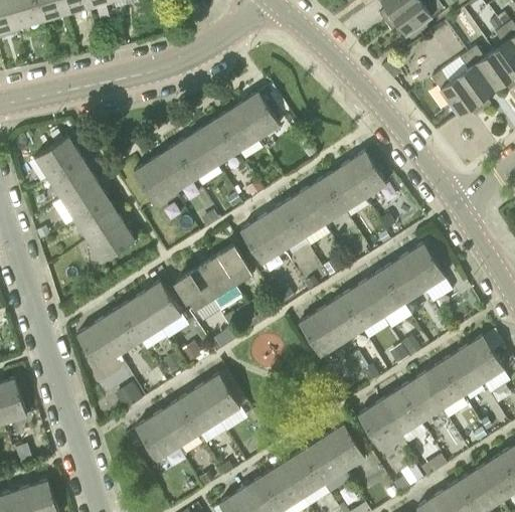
[(0,0),(0,33),(19,29),(10,0),(0,0)]
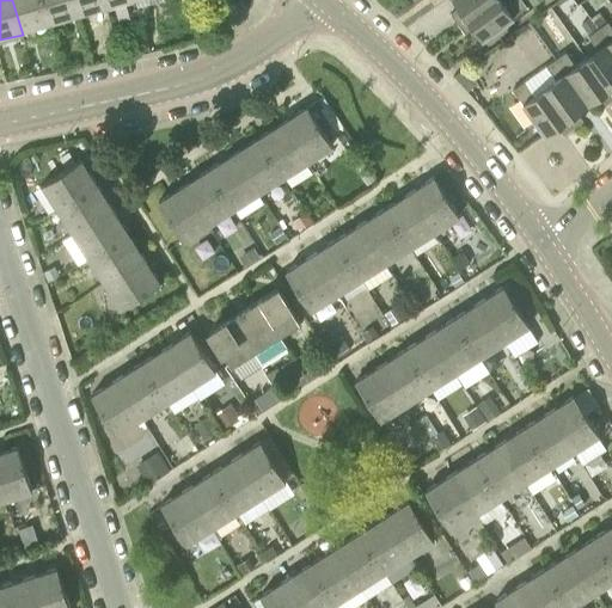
[(50,26),(42,0),(12,0),(23,35),(50,26)]
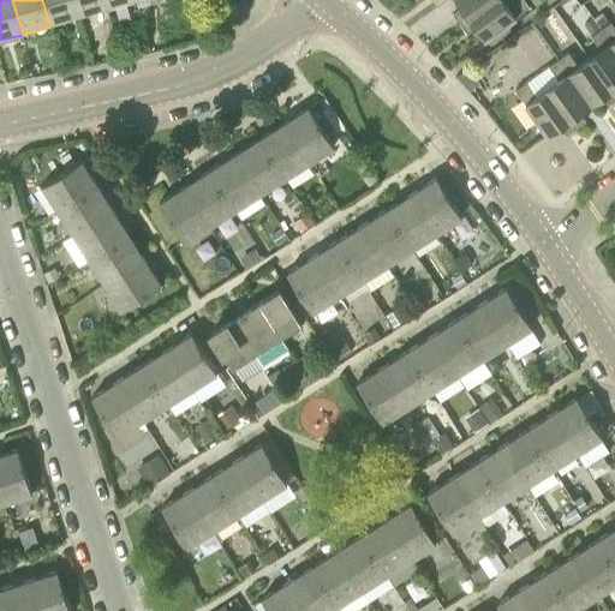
[(78,18),(72,0),(42,0),(51,27),(78,18)]
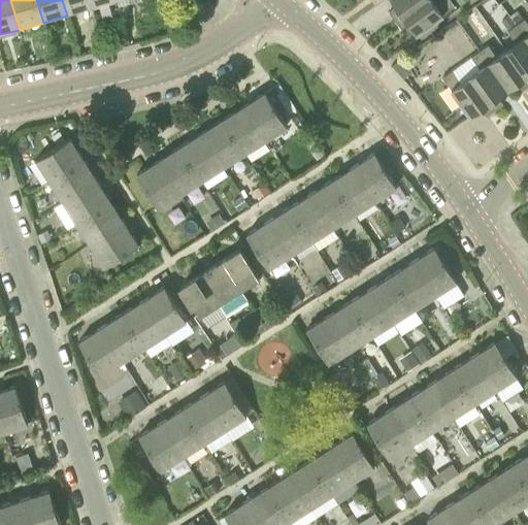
[(91,8),(89,0),(62,0),(67,15),(91,8)]
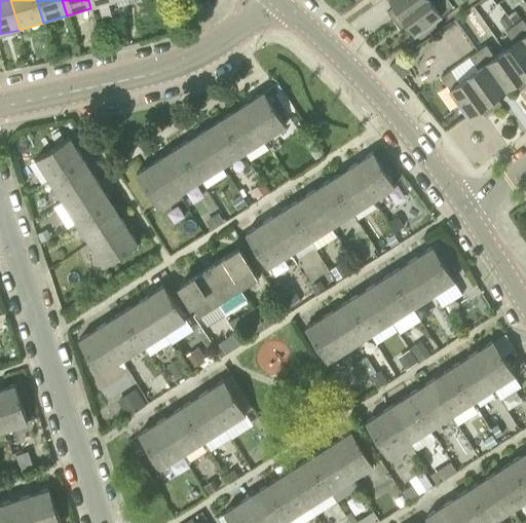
[(389,0),(396,9),(388,14),(393,23),(423,0),(389,0)]
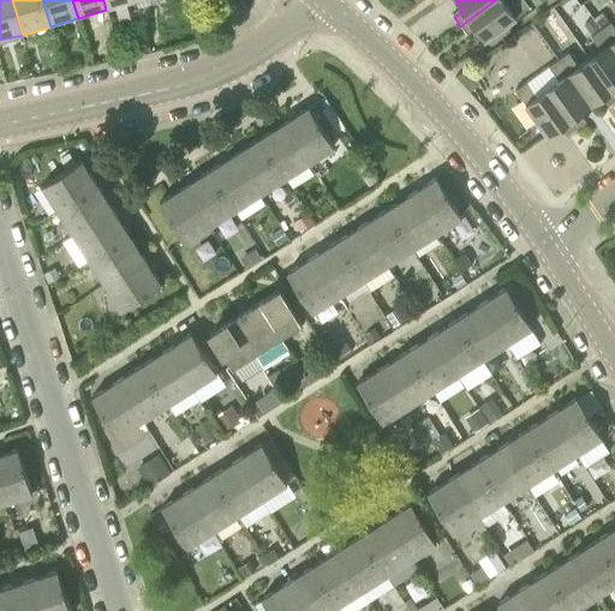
[(502,0),(495,0),(460,27),(467,36),(477,30),(485,42),(530,10),(523,0),(519,0),(508,9),(502,0)]
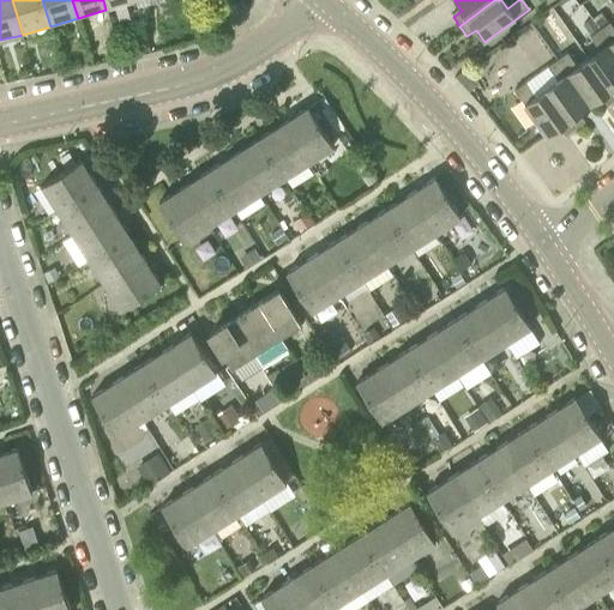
[(601,14),(593,20),(600,30),(608,24),(601,14)]
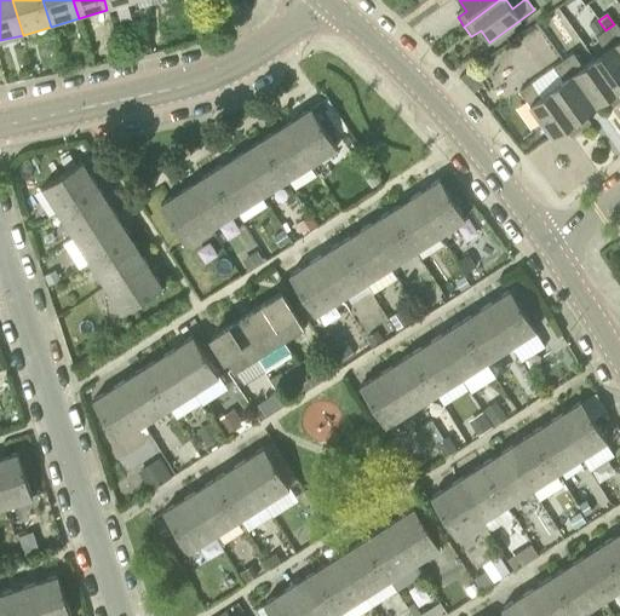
[(597,22),(590,27),(596,36),(604,32),(597,22)]
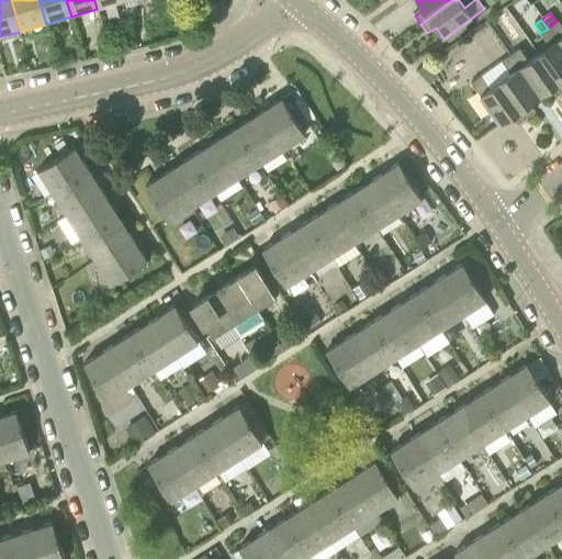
[(549,30),(561,47),(561,29),(558,23),(549,30)]
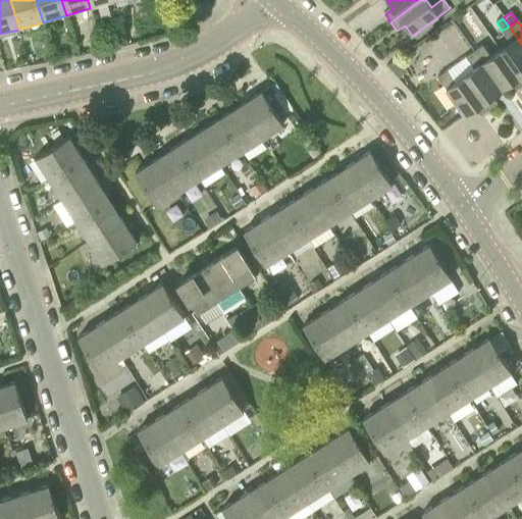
[(500,52),(521,82),(521,44),(510,28),(502,34),(510,45),(500,52)]
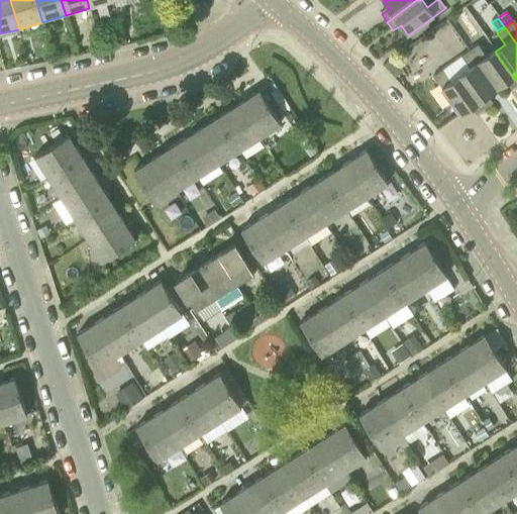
[(124,44),(122,35),(112,37),(114,46),(124,44)]
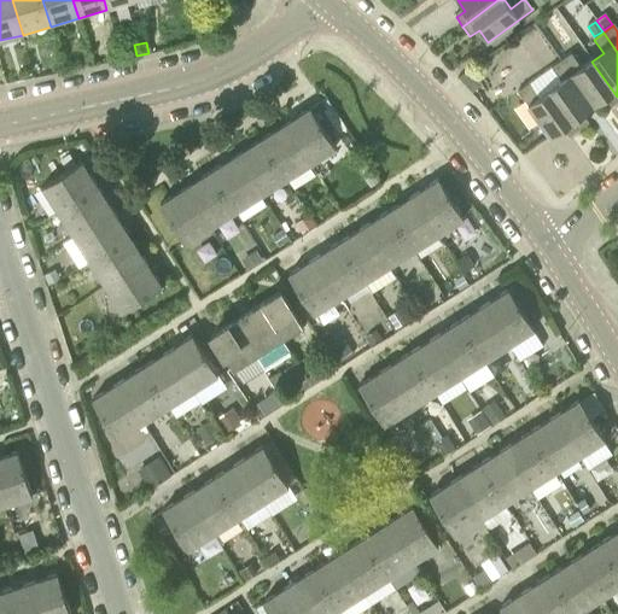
[(561,63),(593,107),(605,99),(611,109),(617,103),(617,97),(592,62),(581,69),(571,56),(561,63)]
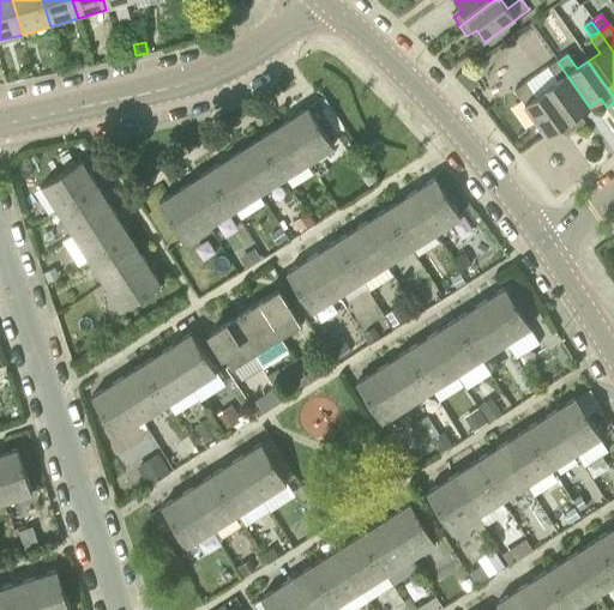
[(546,91),(575,131),(585,124),(578,114),(589,107),(558,62),(547,70),(557,83),(546,91)]
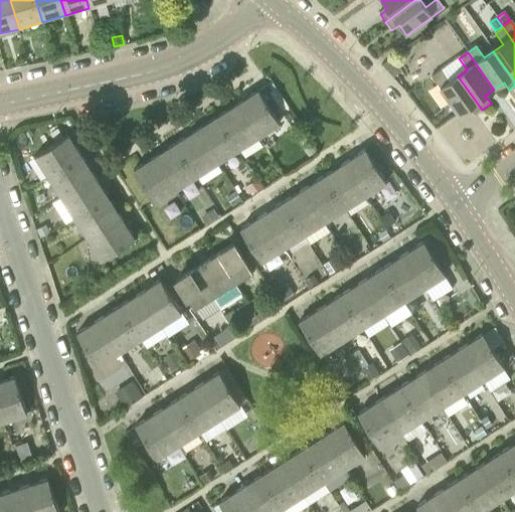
[(393,78),(402,70),(392,58),(382,66),(393,78)]
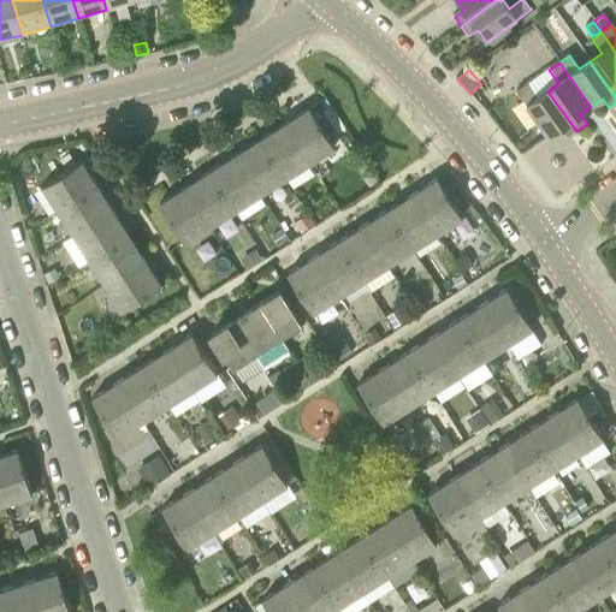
[(576,131),(548,91),(537,99),(527,87),(516,94),(548,137),(561,129),(567,138),(576,131)]
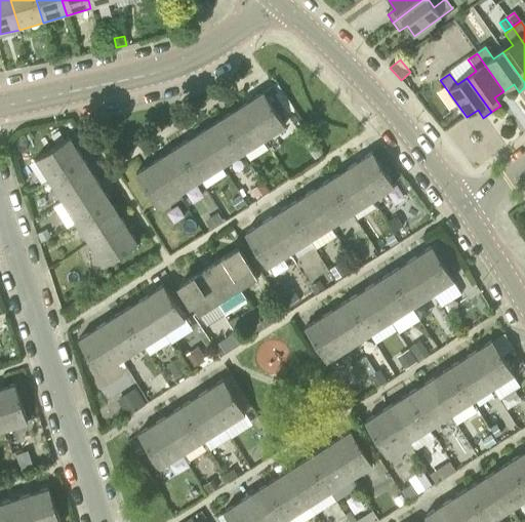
[(281,92),(278,87),(272,91),(275,96),(281,92)]
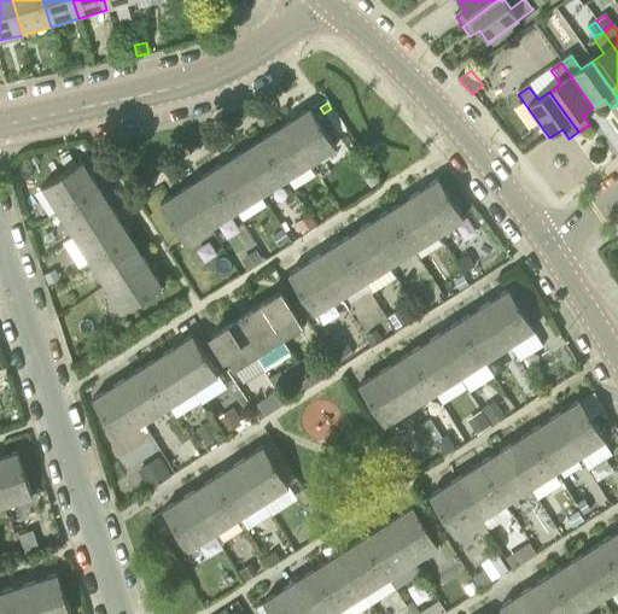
[(312,110),(285,127),(309,164),(336,147),(312,110)]
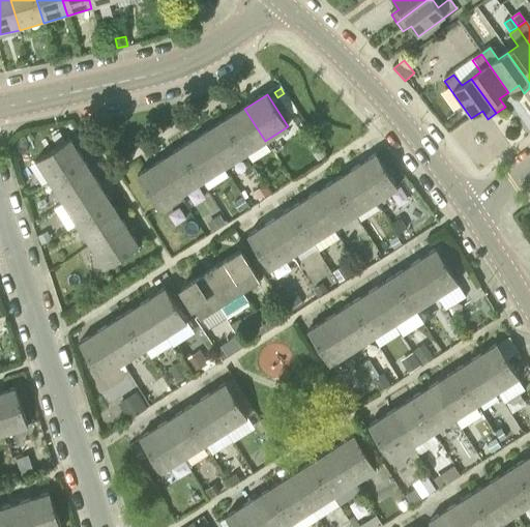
[(265,141),(244,109),(224,122),(244,154),(265,141)]
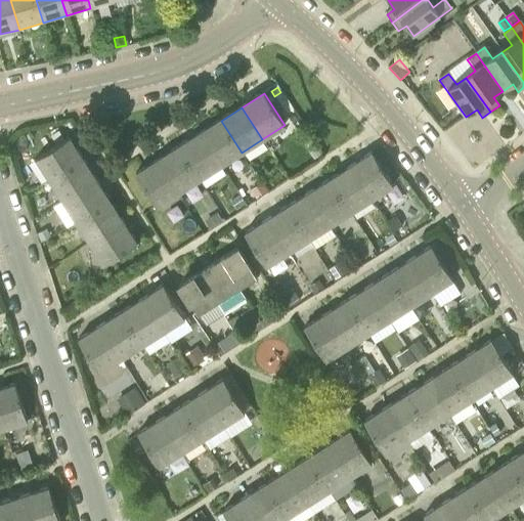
[(242,153),(221,121),(201,134),(221,166),(242,153)]
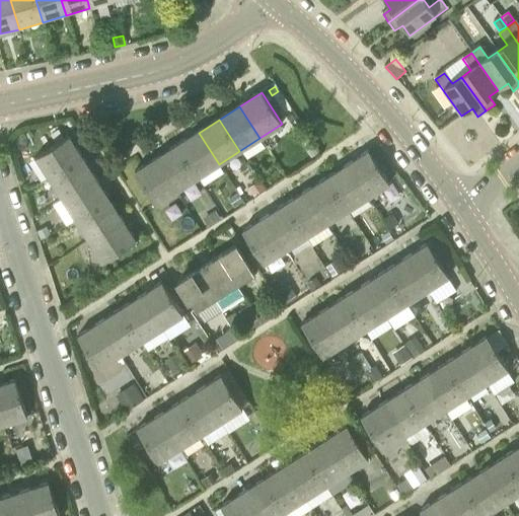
[(266,138),(270,144),(289,132),(285,126),(266,138)]
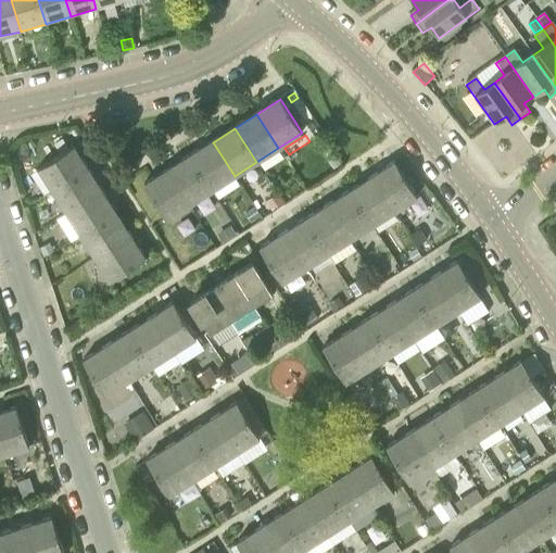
[(60,155),(70,150),(63,139),(54,146),(60,155)]
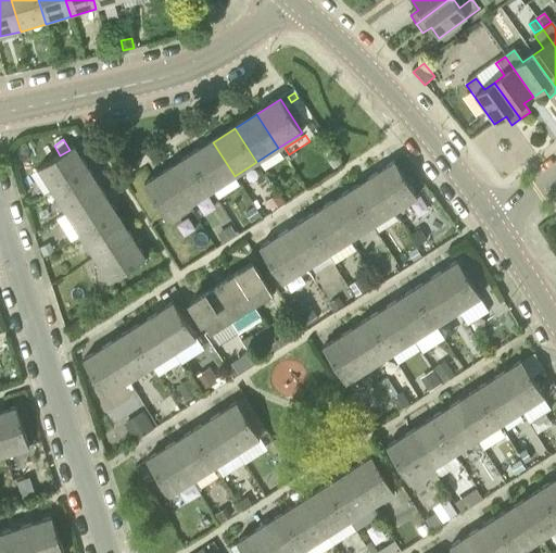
[(235,176),(213,142),(190,156),(212,191),(235,176)]
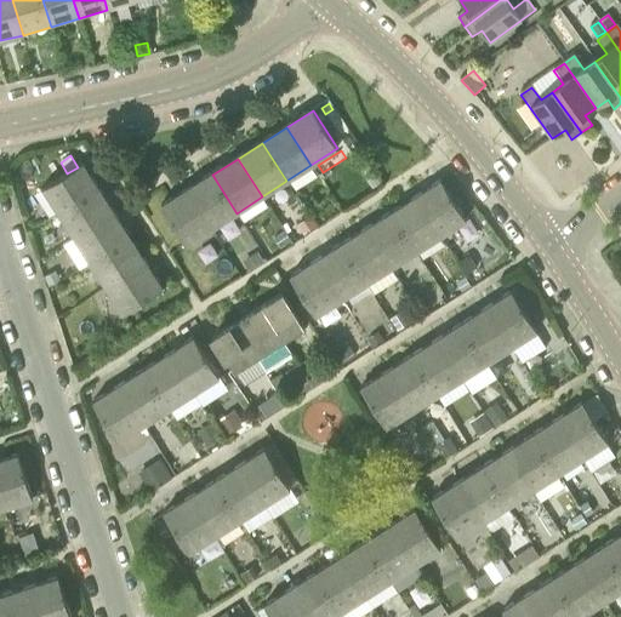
[(44,189),(60,215),(98,190),(83,164),(78,167),(67,173),(44,189)]
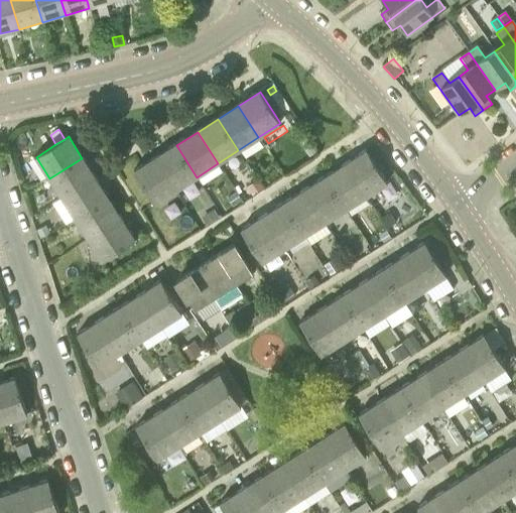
[(245,148),(251,157),(267,146),(262,137),(245,148)]
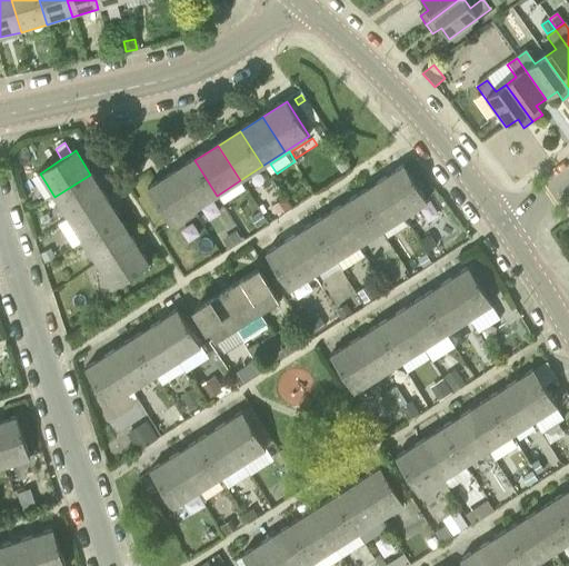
[(217,196),(195,160),(172,175),(195,210),(217,196)]
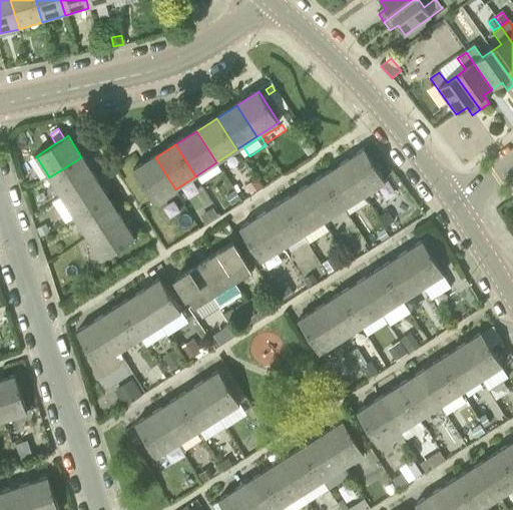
[(314,152),(309,145),(303,149),(308,157),(314,152)]
